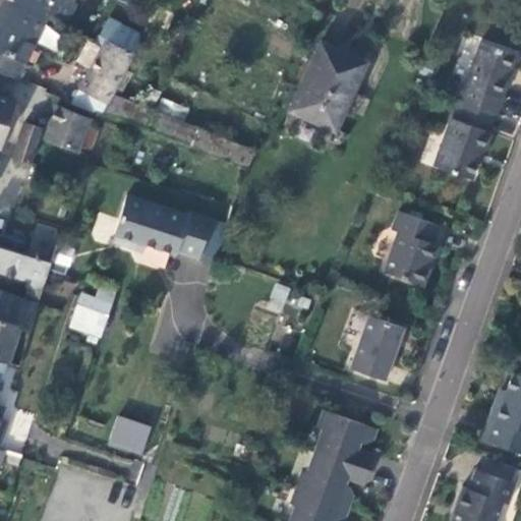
[(0,0),(0,49),(26,61),(49,12),(23,0),(0,0)]
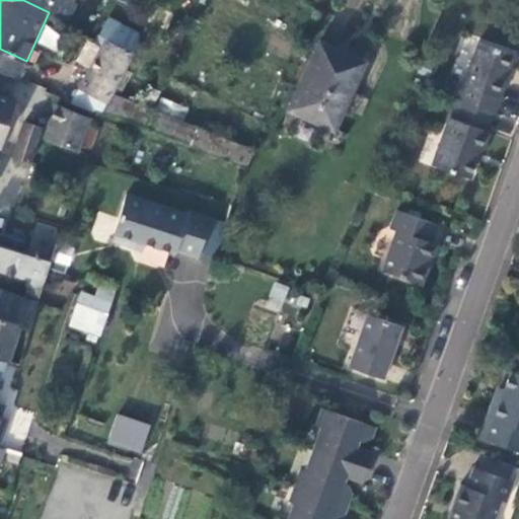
[(68,0),(23,0),(49,12),(58,16),(66,24),(75,3),(68,0)]
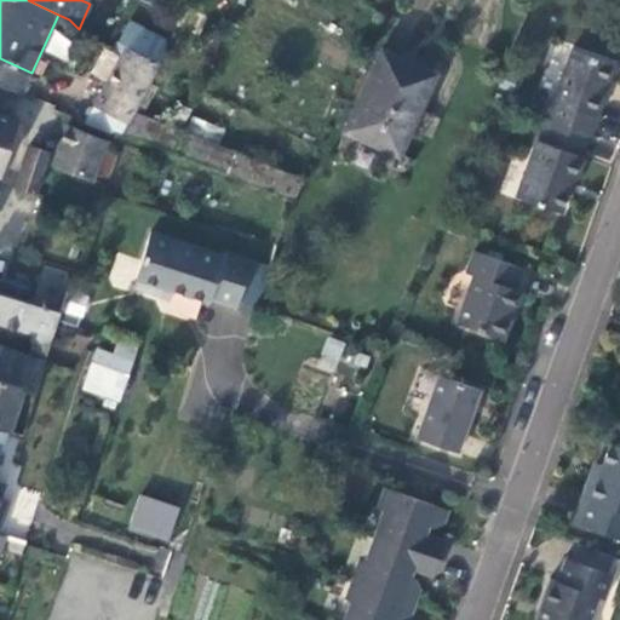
[(115,55),(124,59),(127,51),(160,67),(168,45),(130,26),(115,55)]
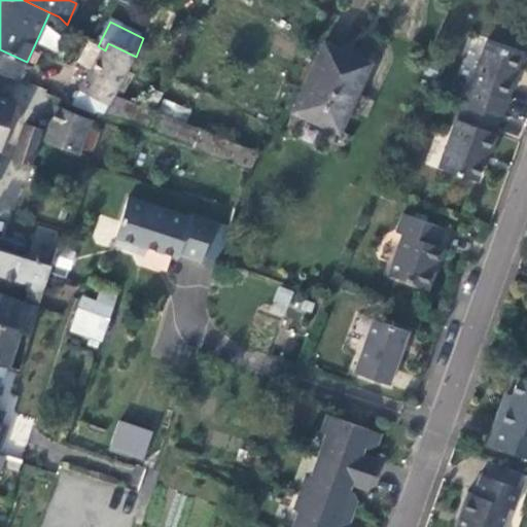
[(181,51),(187,38),(180,35),(175,48),(181,51)]
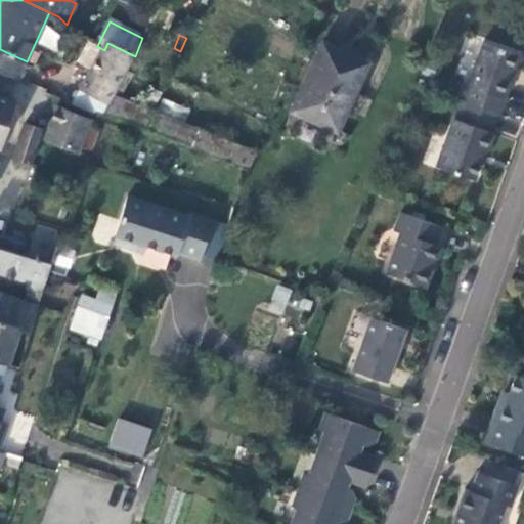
[(301,112),(331,44),(319,38),(290,106),(301,112)]
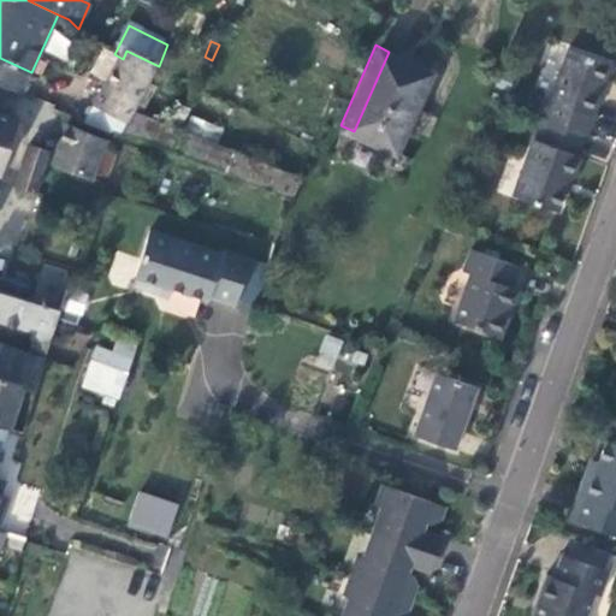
[(135,113),(159,66),(126,51),(123,59),(95,107),(129,124),(135,113)]
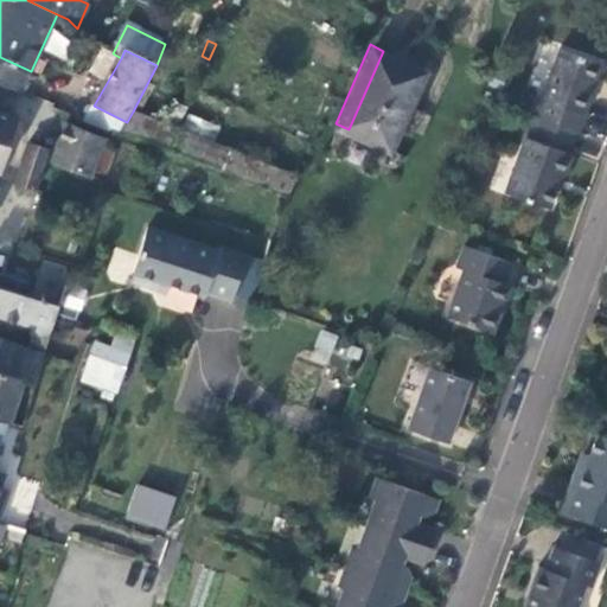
[(429,70),(383,51),(349,129),(394,148),(429,70)]
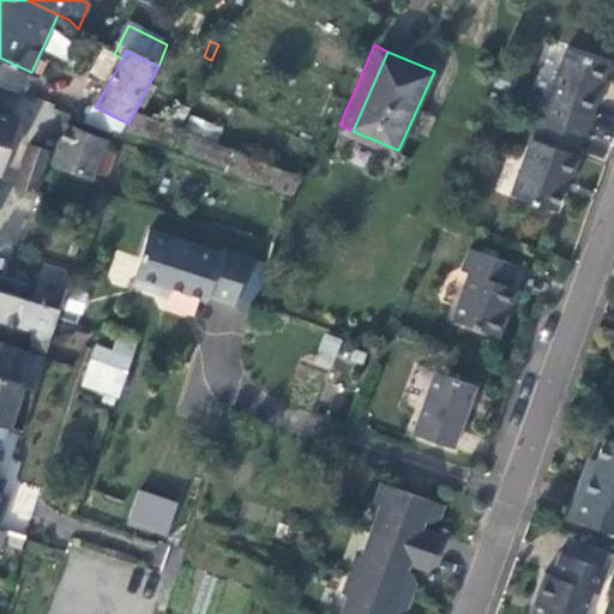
[(542,122),(585,138),(600,98),(595,96),(605,70),(566,56),(542,122)]
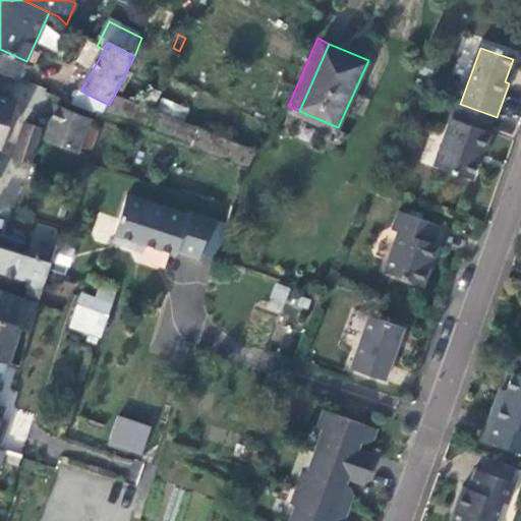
[(0,69),(18,77),(26,61),(0,49),(0,69)]
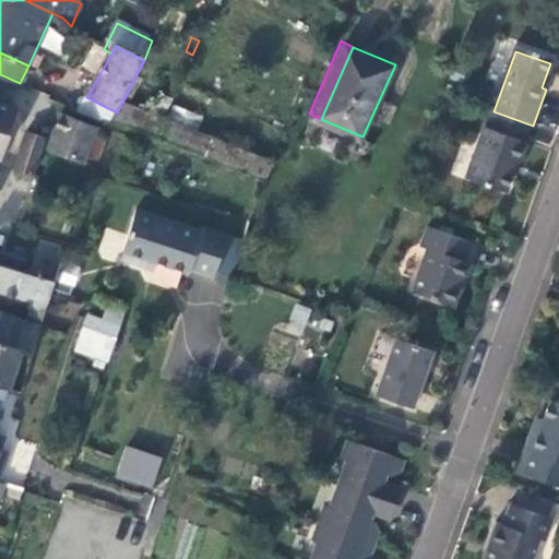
[(32,93),(32,123),(49,123),(49,93),(32,93)]
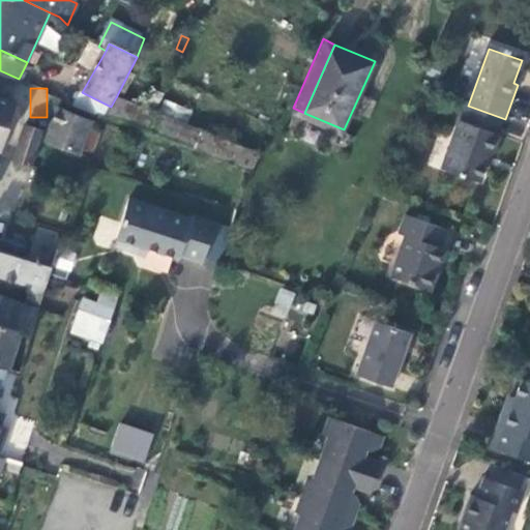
[(111,107),(82,92),(74,107),(96,117),(98,114),(106,116),(111,107)]
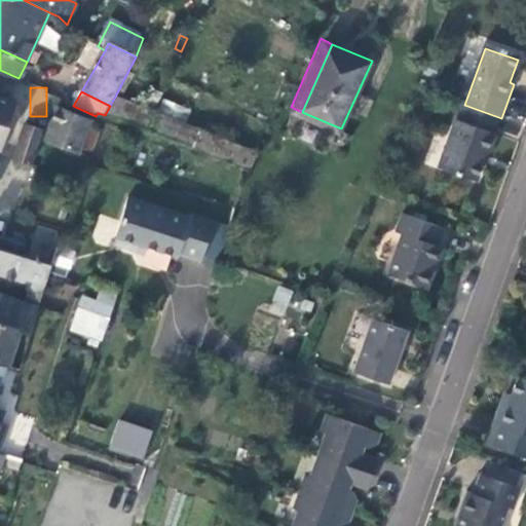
[(259,155),(115,97),(110,106),(105,115),(252,175),(259,155)]
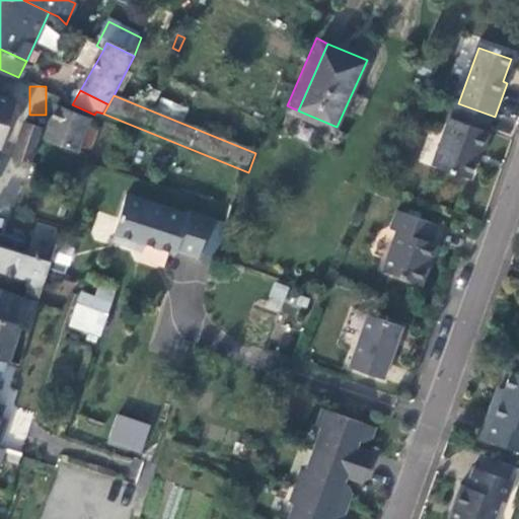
[(163,97),(159,106),(182,117),(187,107),(163,97)]
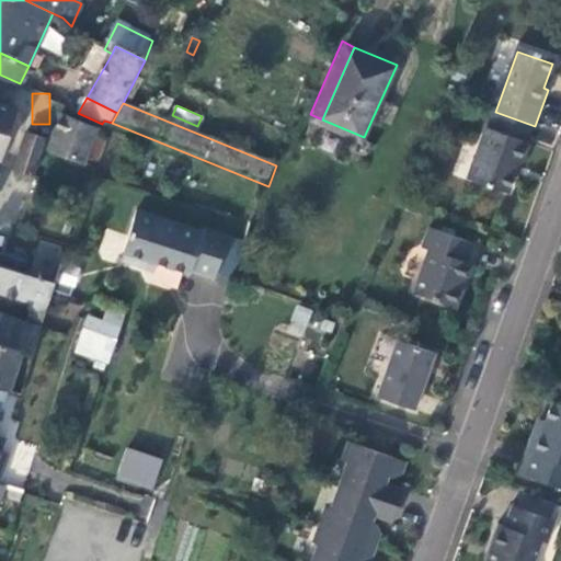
[(0,106),(0,159),(2,160),(16,112),(0,106)]
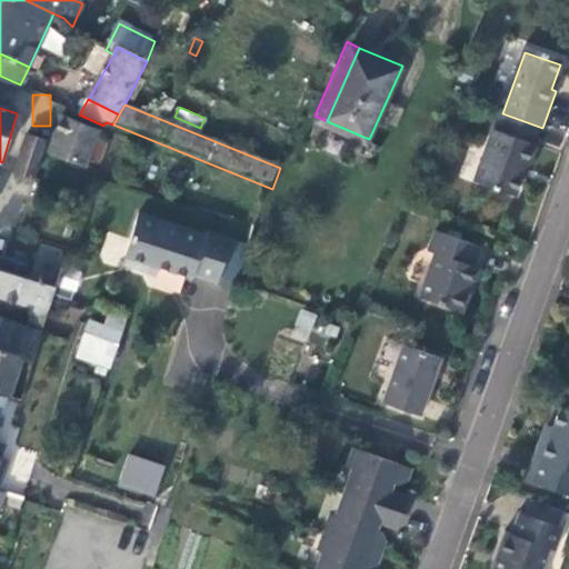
[(527,171),(542,128),(502,113),(498,112),(489,133),(493,136),(475,186),(513,200),(525,170),(527,171)]
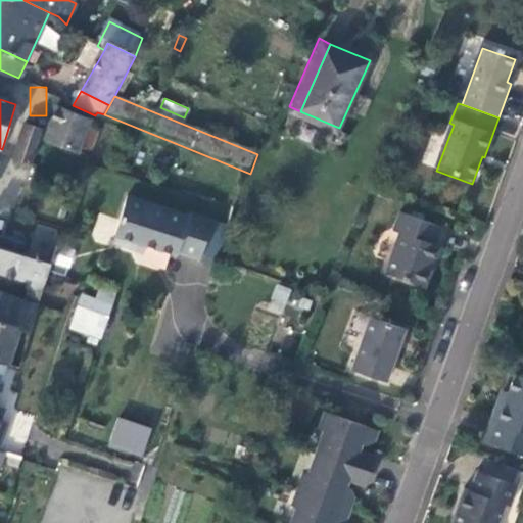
[(79,154),(92,123),(58,109),(46,142),(79,154)]
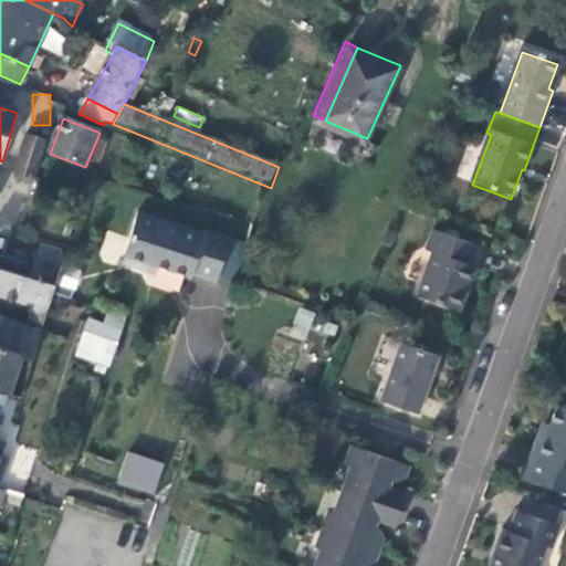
[(27,136),(14,173),(34,179),(41,159),(46,143),(27,136)]
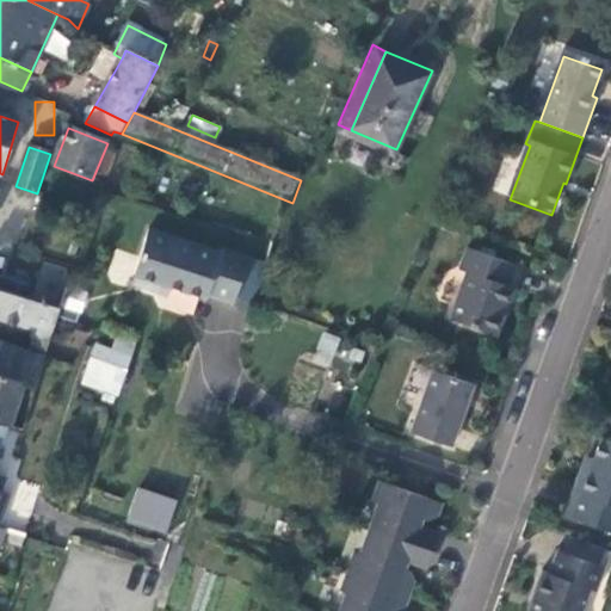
[(44,172),(37,193),(45,197),(53,174),(44,172)]
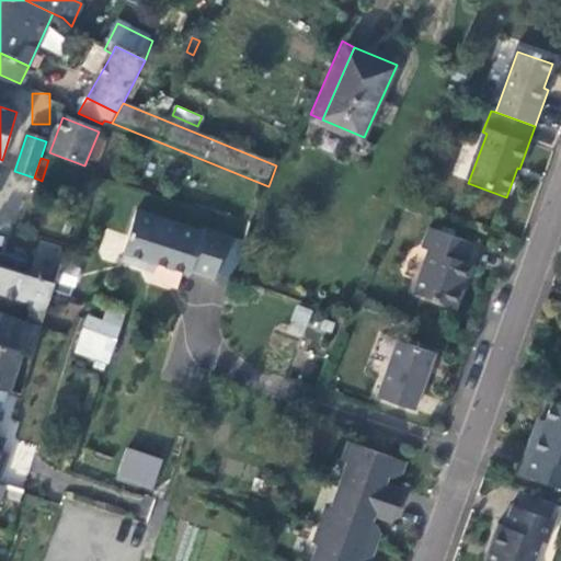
[(198,233),(133,210),(118,252),(121,253),(117,261),(141,268),(144,261),(185,275),(186,273),(209,279),(224,239),(199,230),(198,233)]
